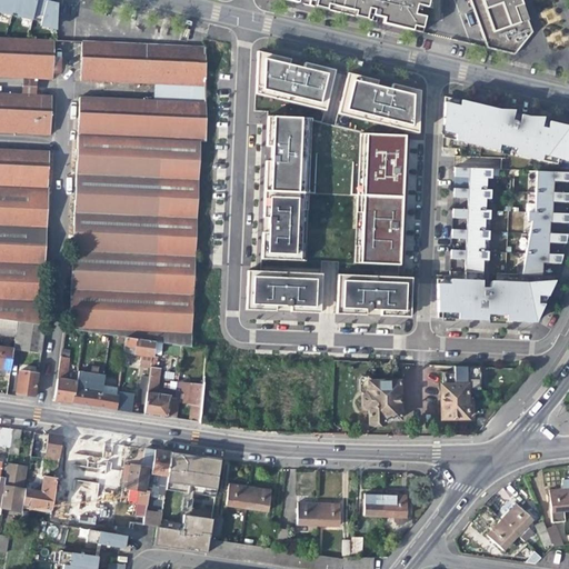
[(15,0),(1,0),(0,9),(0,15),(10,18),(11,16),(15,0)]
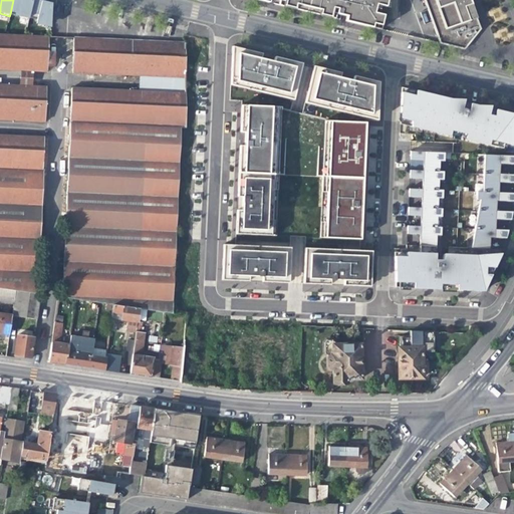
[(18,16),(21,0),(13,0),(10,14),(18,16)]
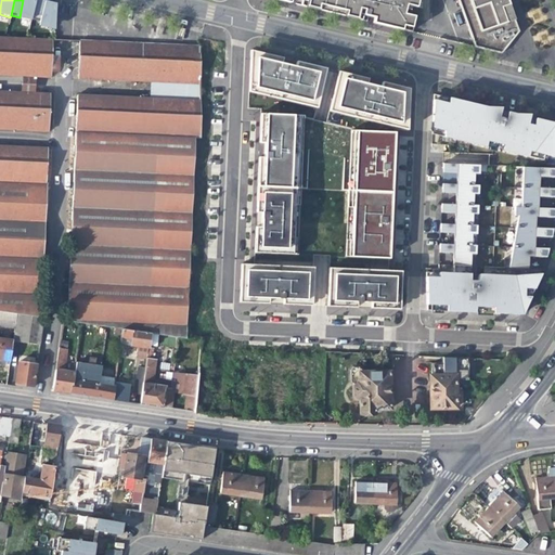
[(35,0),(23,0),(20,17),(18,18),(30,22),(30,20),(35,0)]
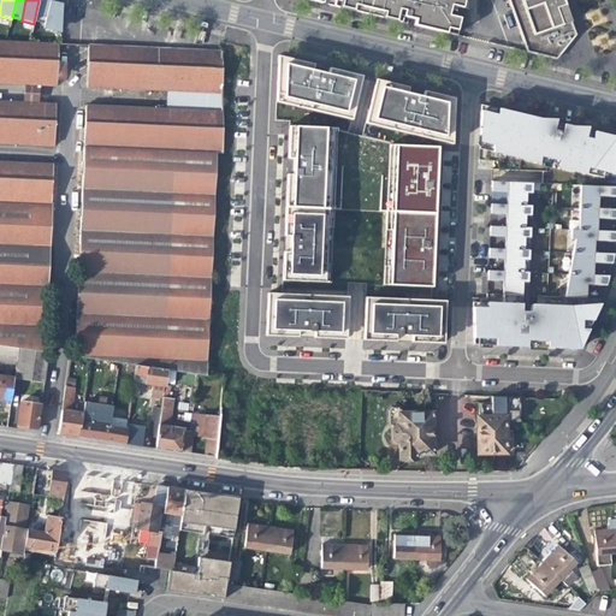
[(43,24),(49,3),(39,0),(34,22),(43,24)]
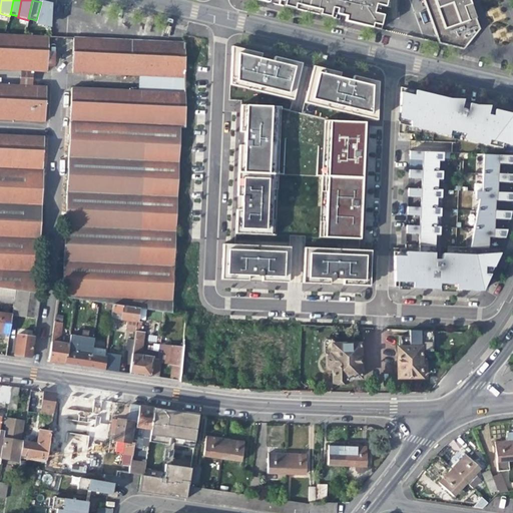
[(257,0),(269,3),(269,0),(278,0),(279,0),(288,0),(288,2),(284,2),(283,6),(335,19),(336,14),(346,17),(348,9),(352,10),(353,8),(373,13),(376,4),(380,5),(385,7),(386,0),(257,0)]
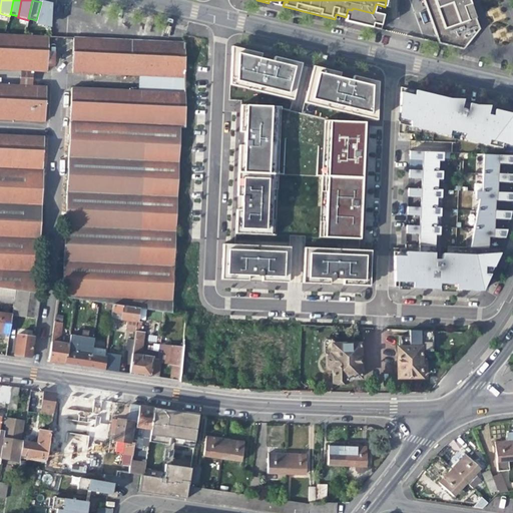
[(422,0),(439,44),(463,50),(480,29),(469,0),(422,0)]
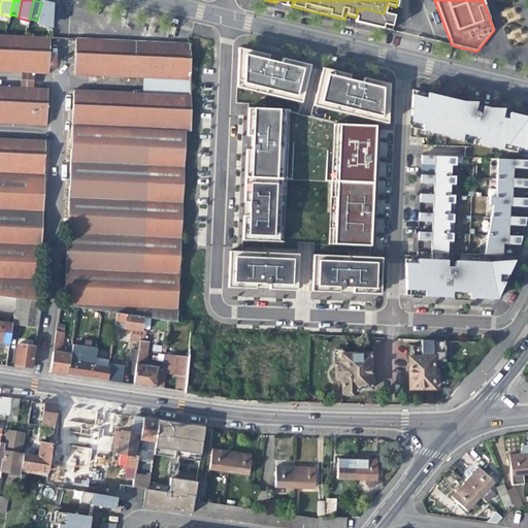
[(52,26),(53,3),(47,2),(42,1),(42,2),(37,21),(37,23),(52,26)]
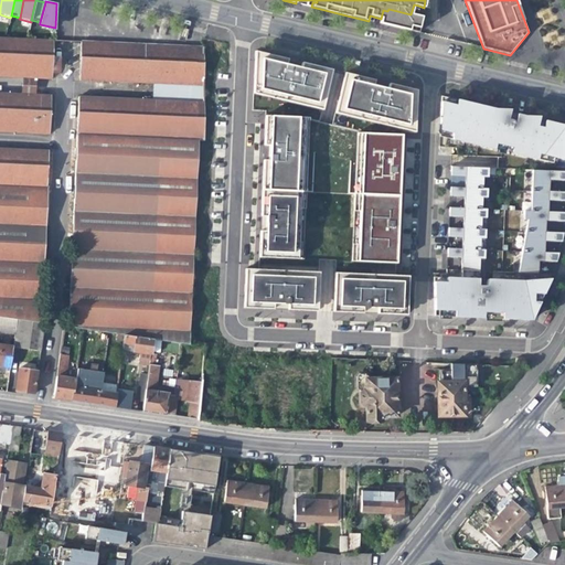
[(417,33),(422,17),(416,16),(411,14),(388,9),(387,11),(384,24),(417,33)]
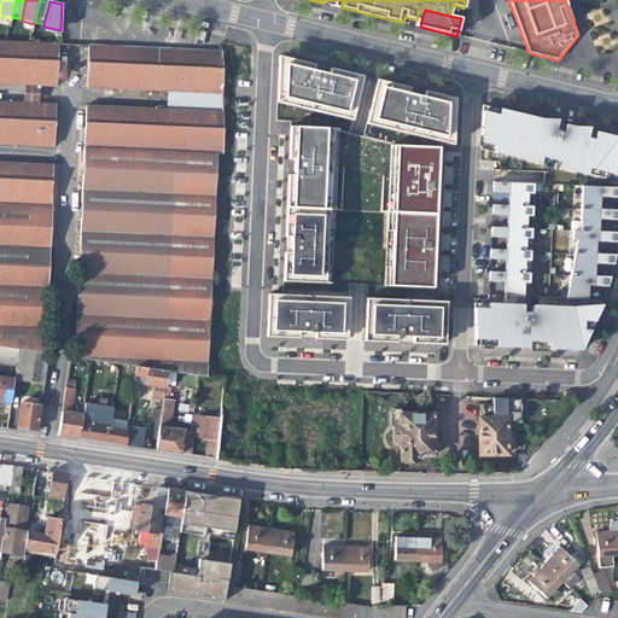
[(420,27),(424,12),(419,11),(417,21),(404,17),(403,23),(420,27)]
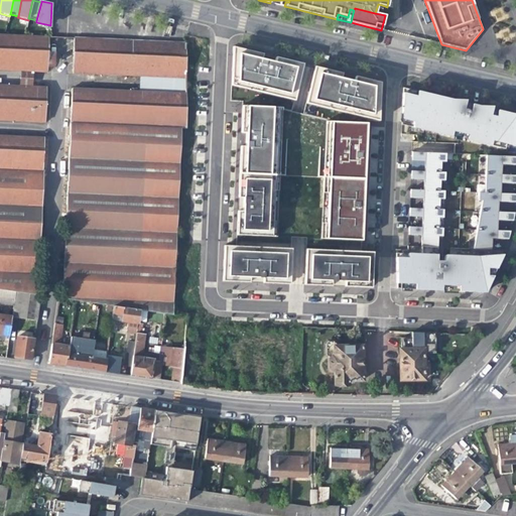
[(29,36),(0,34),(0,70),(46,73),(48,37),(30,36),(29,36)]
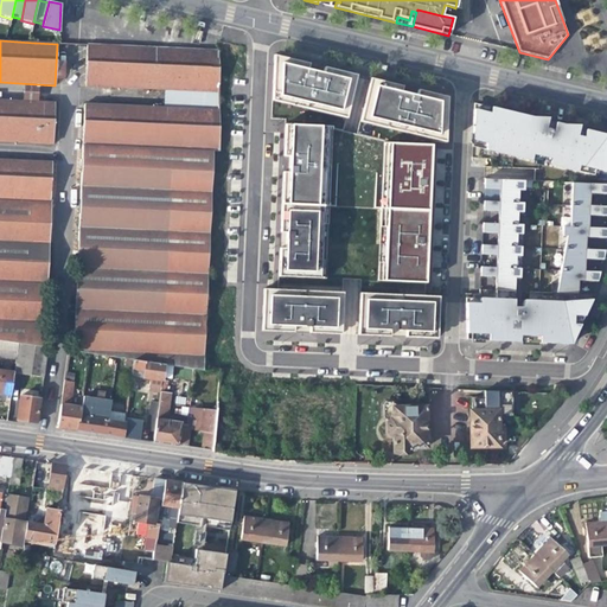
[(164,90),(218,93),(218,52),(218,51),(87,45),(85,87),(87,87),(87,94),(101,94),(101,87),(164,90)]
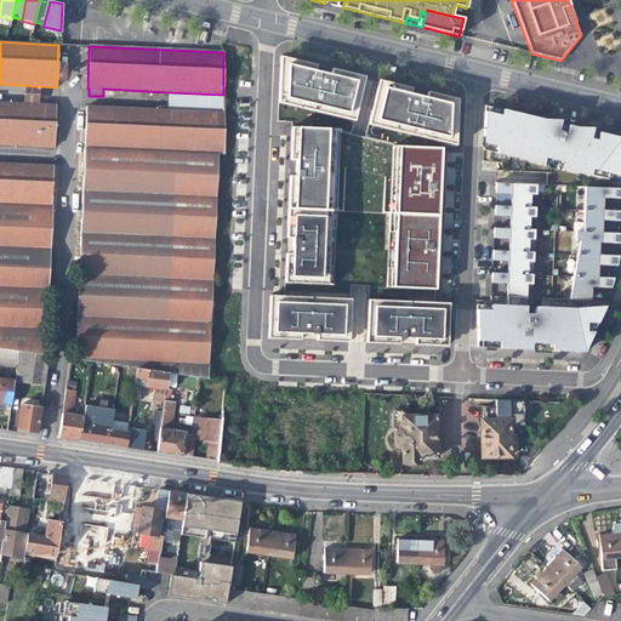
[(354,121),(365,78),(323,67),(280,56),(278,102),(354,121)]
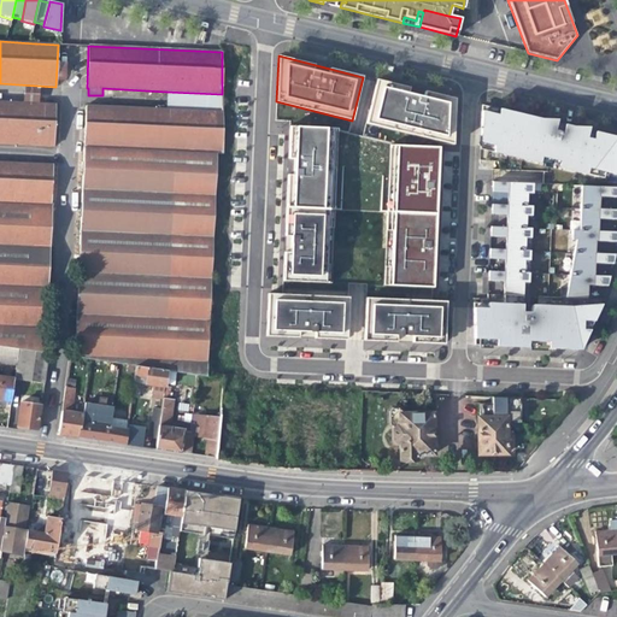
[(453,145),(454,99),(412,89),(376,80),(365,123),(453,145)]
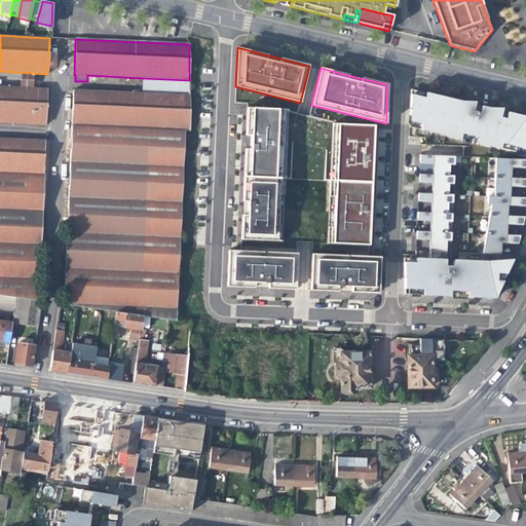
[(189,80),(142,78),(143,94),(189,96),(189,80)]
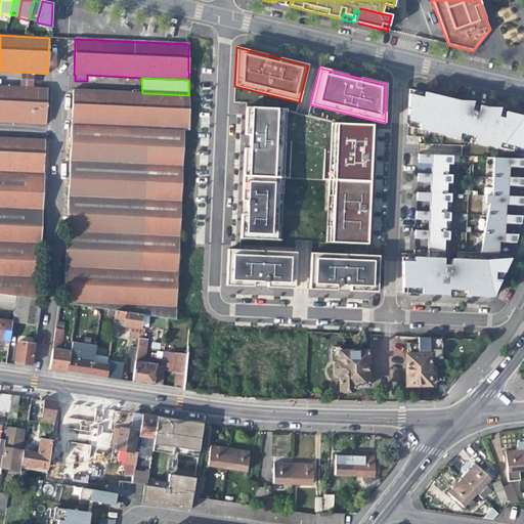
[(0,86),(0,122),(45,125),(47,89),(0,86)]
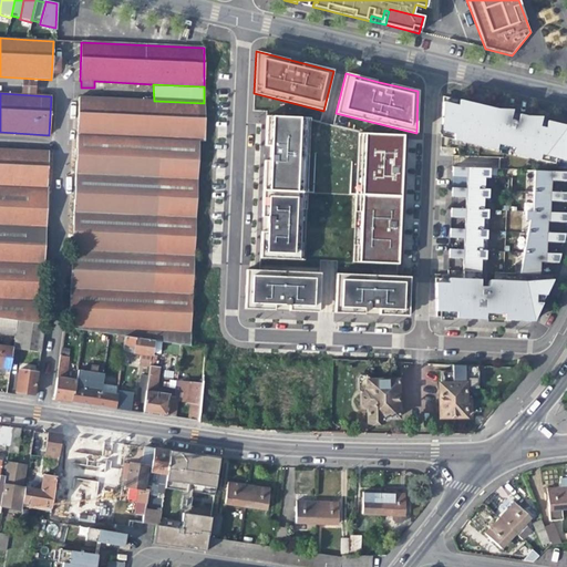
[(456,106),(459,100),(443,96),(442,102),(456,106)]
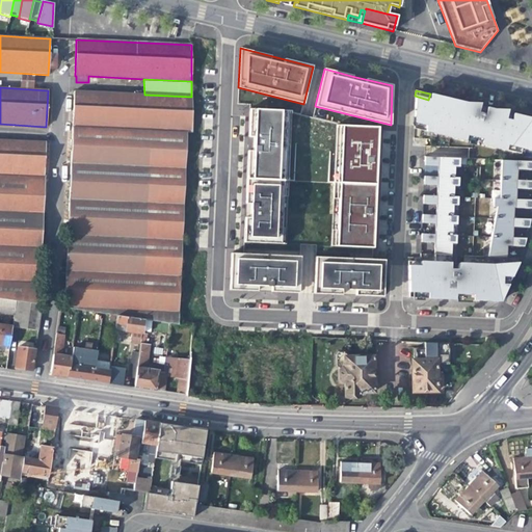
[(74,91),(72,128),(187,132),(191,132),(191,97),(144,95),(74,91)]
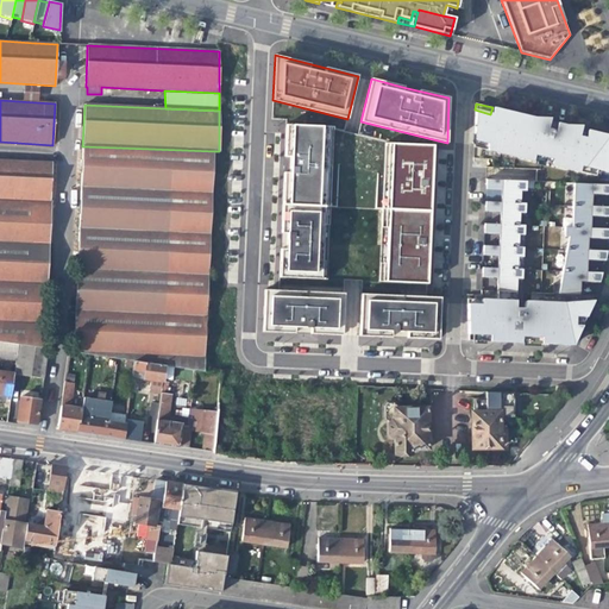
[(490,114),(475,110),(473,139),(488,143),(487,150),(595,176),(596,170),(608,173),(608,155),(606,135),(600,133),(493,107),(490,114)]
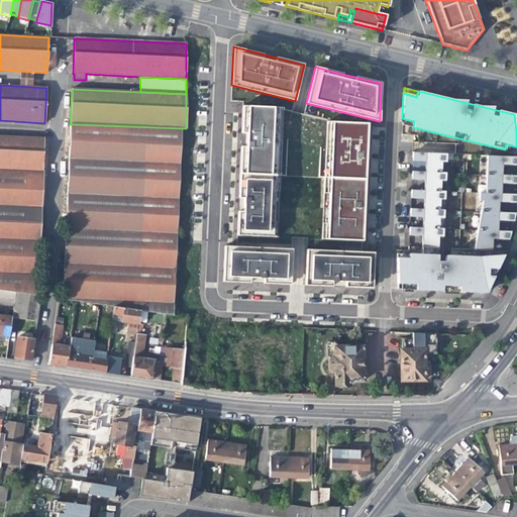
[(278,176),(281,107),(242,106),(240,132),(239,174),(278,176)]
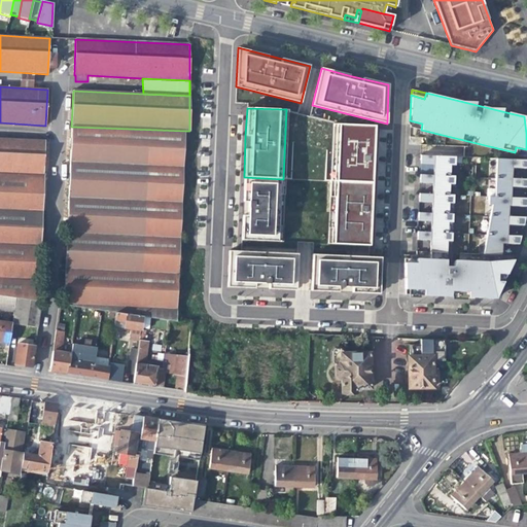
[(422,124),(410,120),(410,128),(421,130),(422,124)]
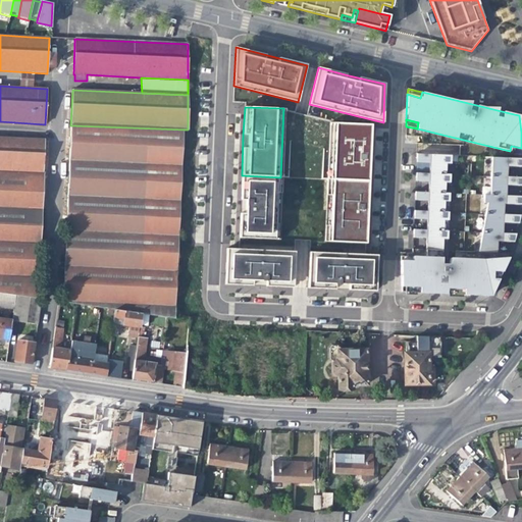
[(370,150),(371,125),(332,123),(330,179),(368,181),(370,150)]
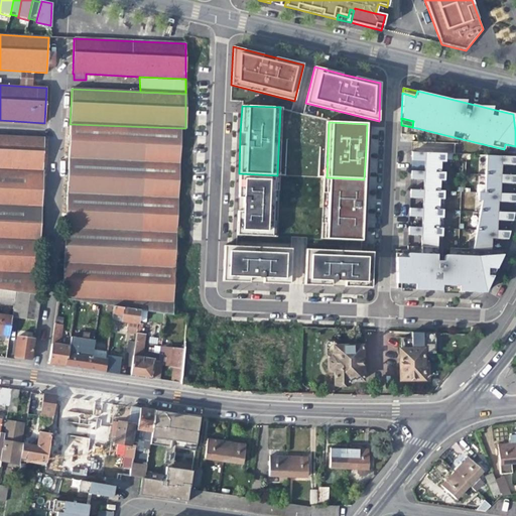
[(62,298),(107,304),(114,305),(140,309),(172,314),(175,250),(180,141),(181,128),(70,124),(62,298)]
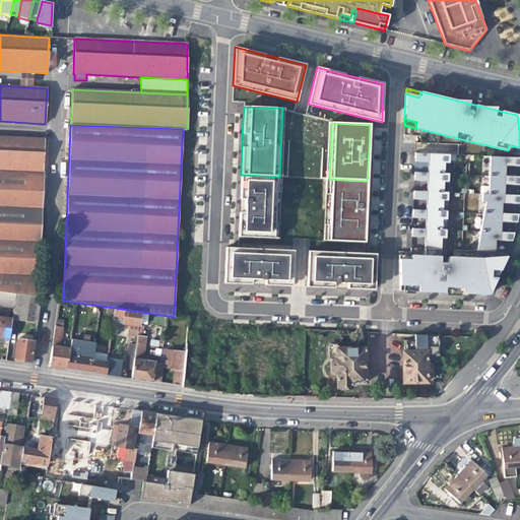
[(421,136),(404,135),(403,143),(414,143),(420,143),(421,136)]
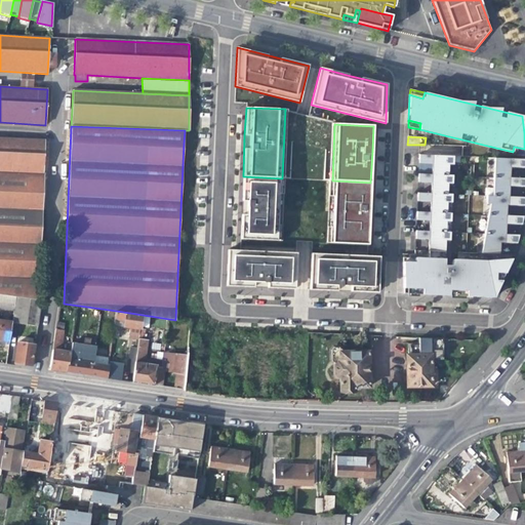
[(0,137),(0,175),(43,177),(44,140),(0,137)]
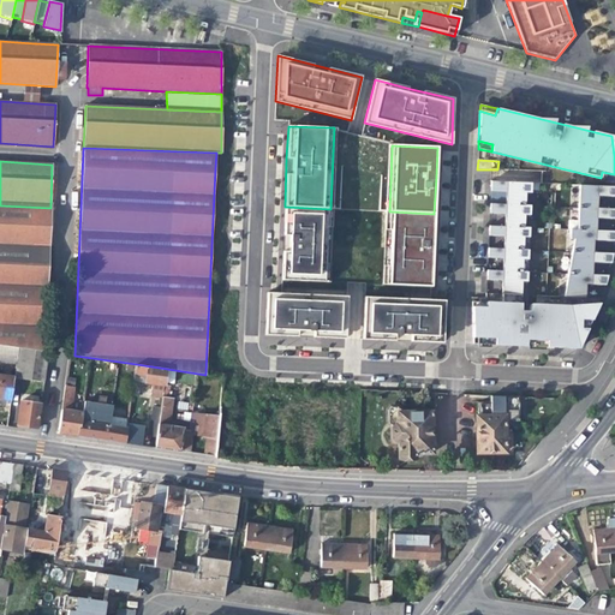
[(530,193),(531,184),(491,181),(490,186),(490,191),(506,192),(506,204),(525,206),(525,192),(530,193)]
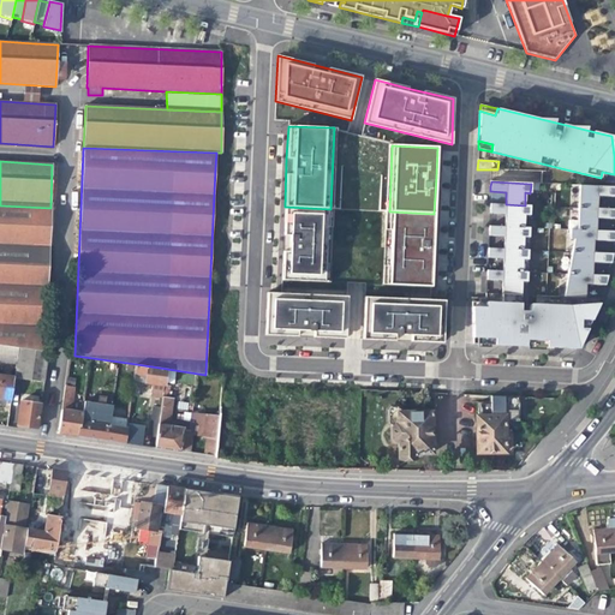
[(614,187),(579,185),(578,208),(597,209),(597,196),(614,196),(614,187)]
